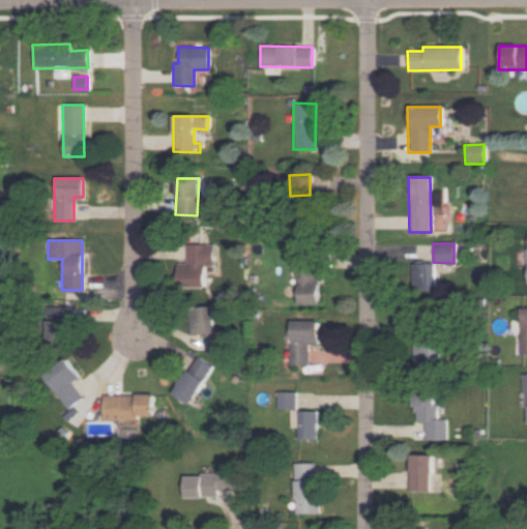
[(211,245),(184,244),(184,264),(175,264),(175,287),(202,288),(202,266),(211,266),(211,245)]
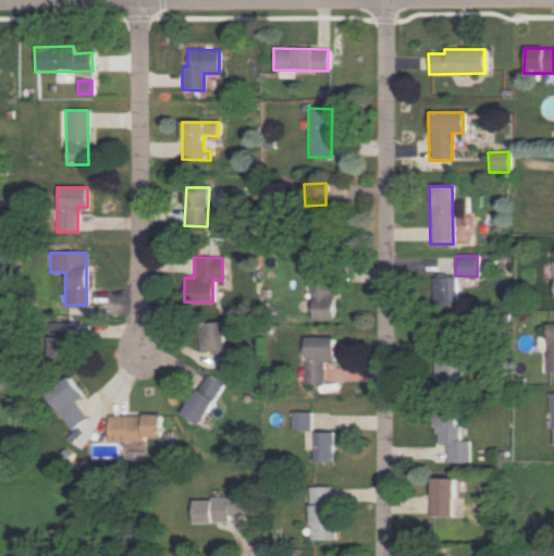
[(309,320),(330,320),(331,258),(310,258),(309,320)]
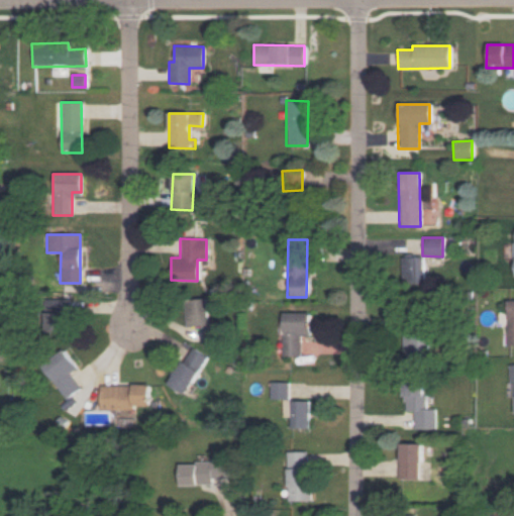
[(399,258),(400,285),(424,284),(423,258),(399,258)]
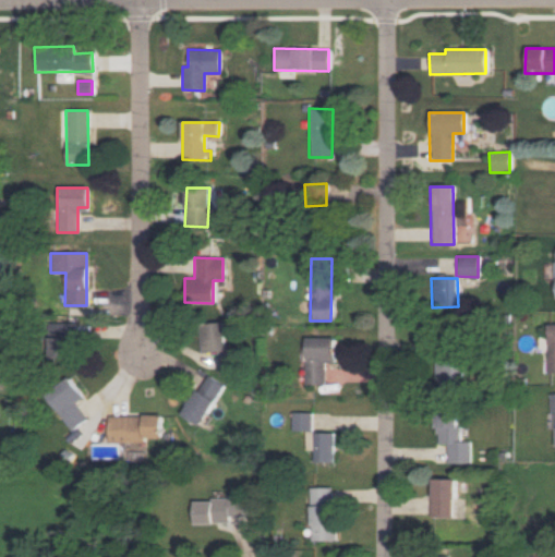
[(75,324),(50,323),(49,359),(74,359),(75,324)]
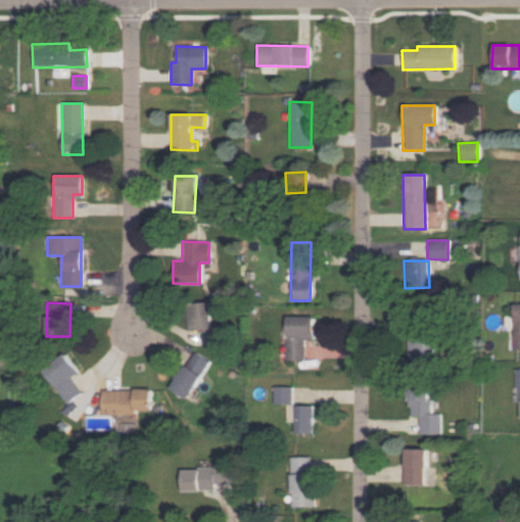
[(184,304),(186,331),(201,330),(202,346),(220,345),(219,327),(209,327),(207,303),(184,304)]
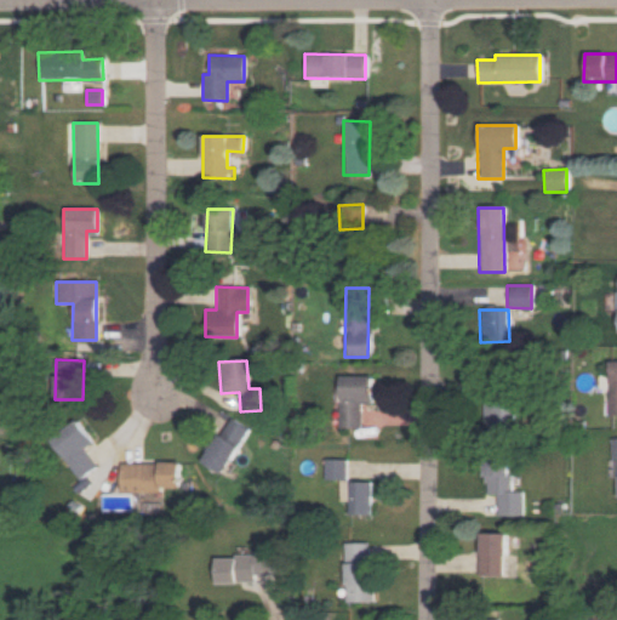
[(336,428),(359,428),(359,404),(370,404),(370,376),(337,376),(337,394),(331,394),(331,402),(336,402),(336,428)]
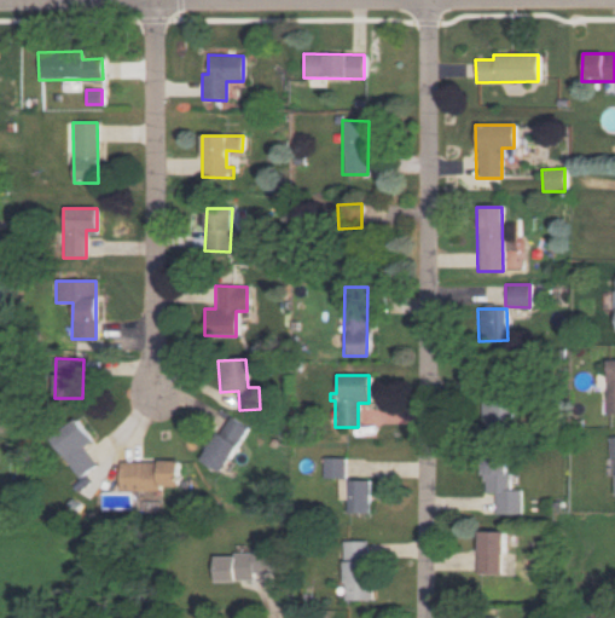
[(480,394),(479,434),(509,435),(510,396),(480,394)]
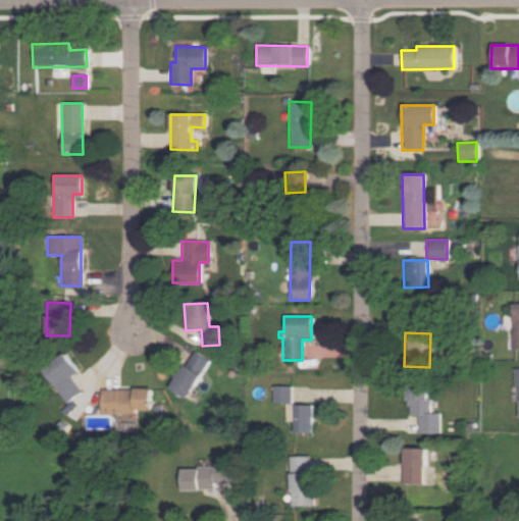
[(168,388),(185,399),(207,361),(191,351),(168,388)]
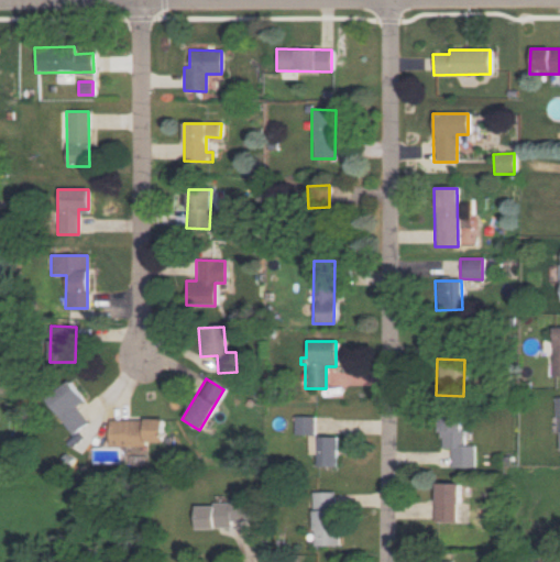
[(87,423),(74,407),(81,400),(67,382),(43,400),(70,436),(87,423)]
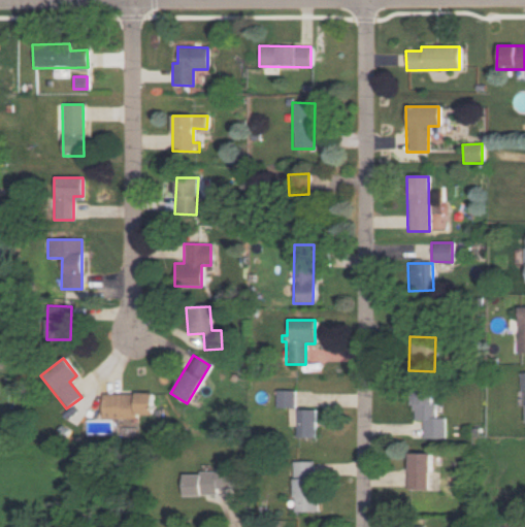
[(444,438),(443,419),(432,419),(432,388),(411,388),(411,421),(421,421),(421,438),(444,438)]
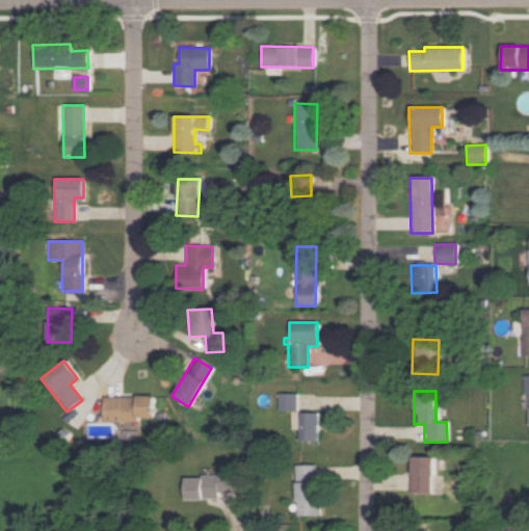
[(276,410),(295,410),(295,394),(276,394),(276,410)]
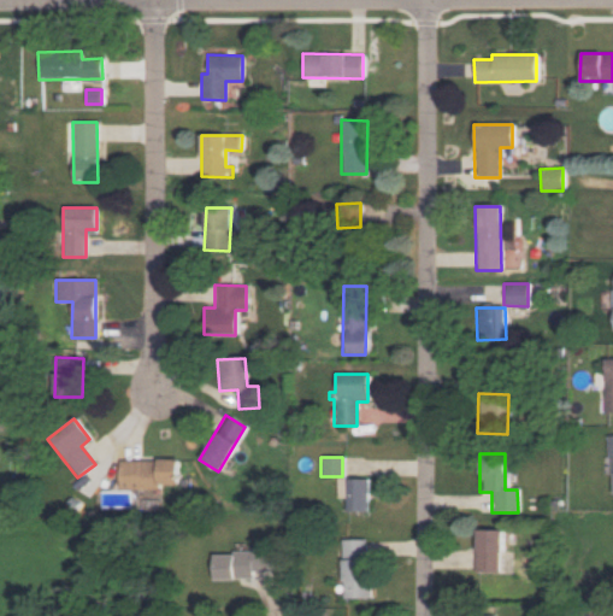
[(117,461),(118,488),(176,487),(176,459),(117,461)]
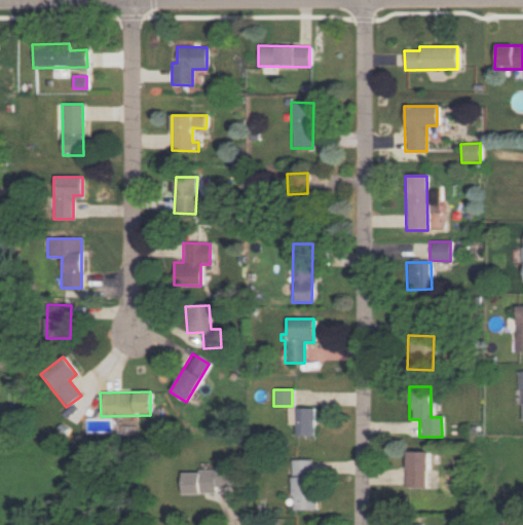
[(312,436),(312,407),(286,408),(286,424),(293,424),(293,436),(312,436)]
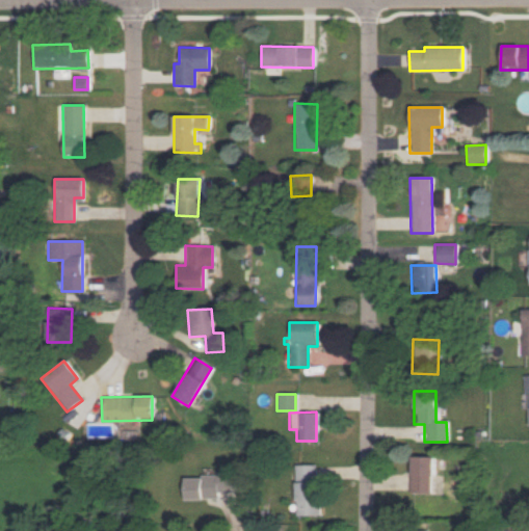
[(410,493),(431,494),(431,457),(410,457),(410,493)]
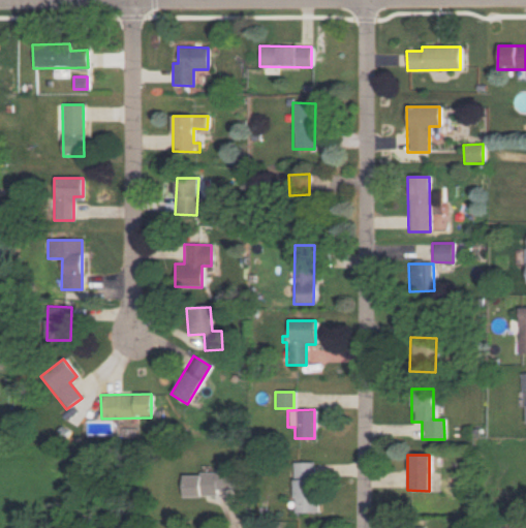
[(292,463),(292,514),(315,513),(314,462),(292,463)]
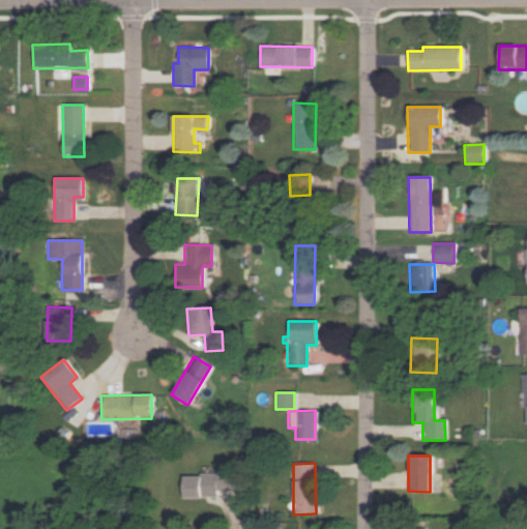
[(183,498),(226,497),(226,492),(234,492),(234,473),(182,474),(183,498)]
